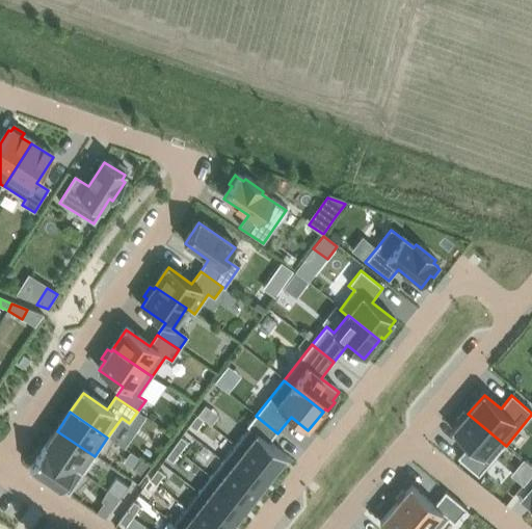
[(459,424),(452,432),(469,446),(457,459),(478,478),(506,446),(468,414),(466,416),(463,414),(456,422),(459,424)]
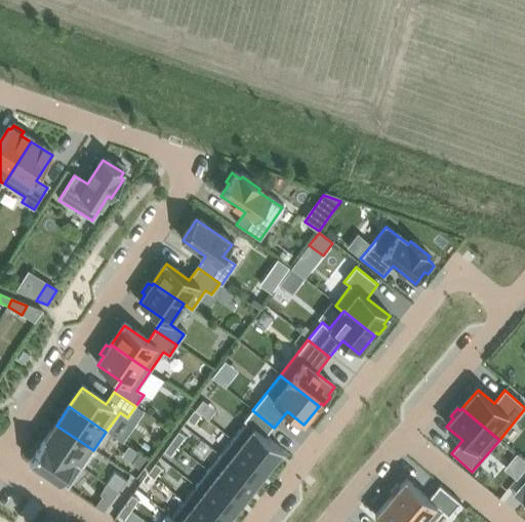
[(195,410),(187,420),(194,425),(201,414),(195,410)]
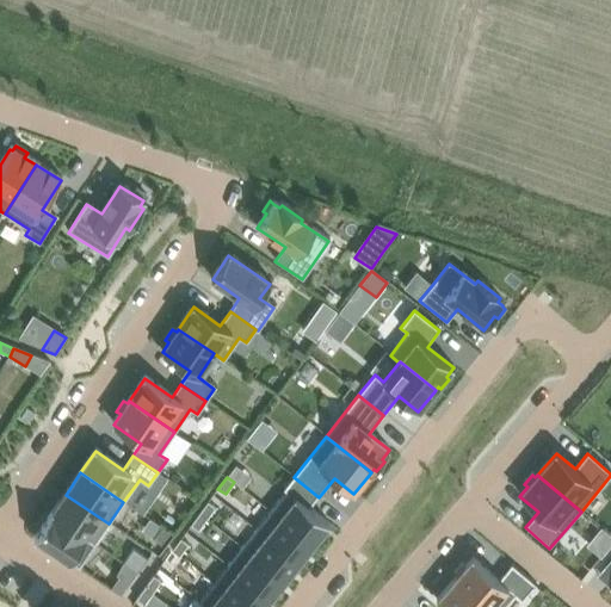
[(285,493),(270,512),(313,545),(329,525),(309,509),(319,497),(294,477),(283,490),(285,493)]
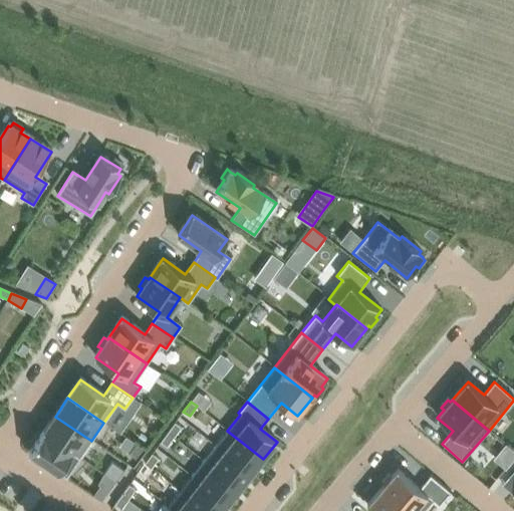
[(55,417),(43,434),(72,454),(79,459),(91,441),(55,417)]
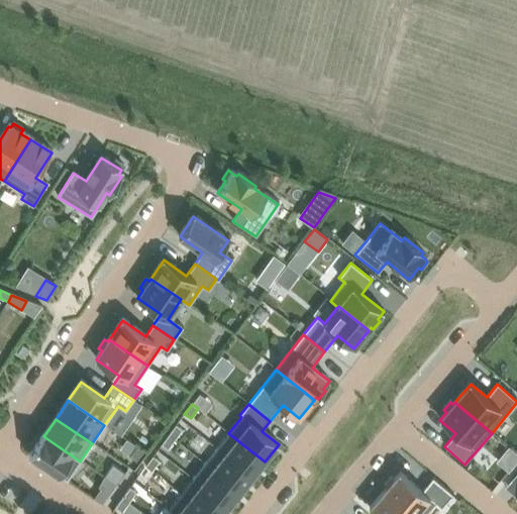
[(176,425),(169,435),(175,439),(183,429),(176,425)]
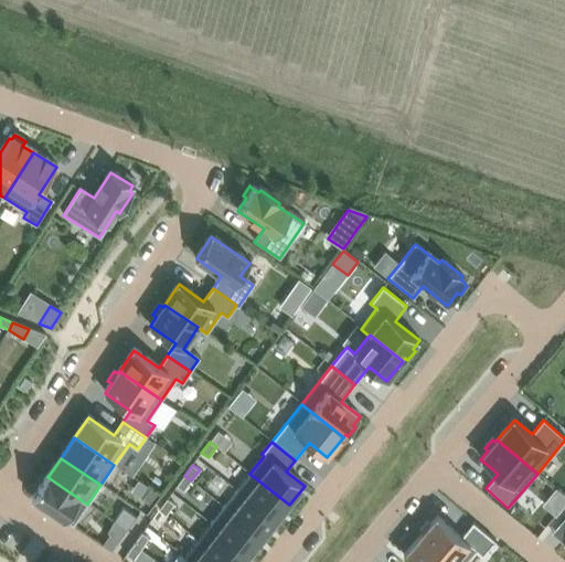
[(249,474),(236,490),(276,521),(289,505),(249,474)]
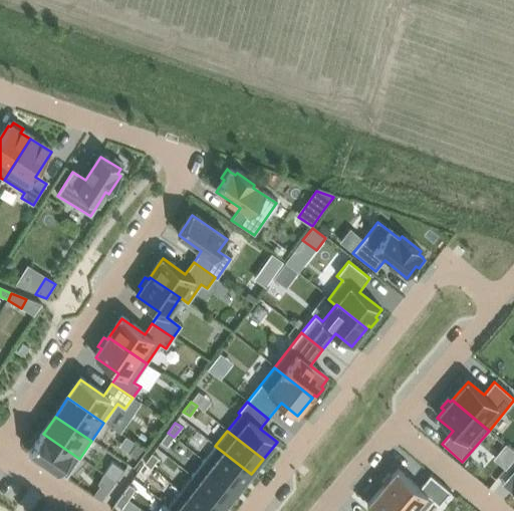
[(168,433),(161,443),(167,447),(174,437),(168,433)]
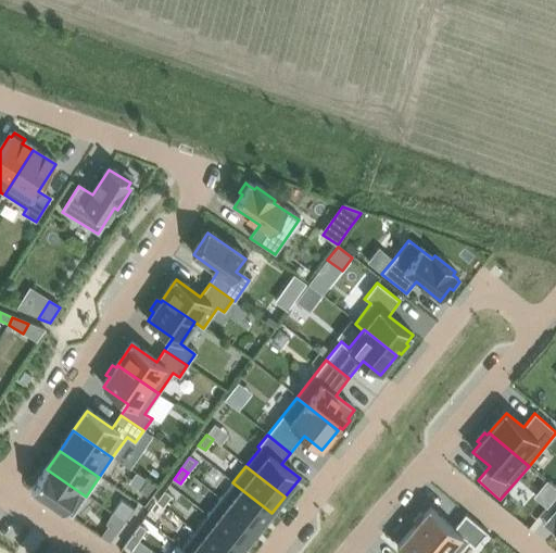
[(47,469),(33,490),(72,517),(86,497),(78,491),(47,469)]
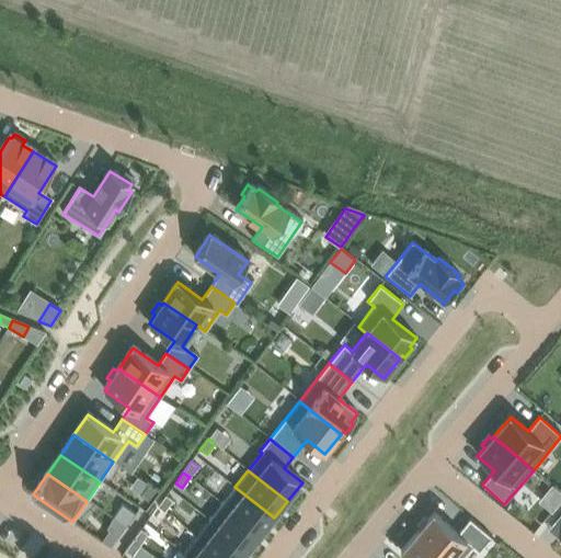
[(149,487),(141,497),(148,502),(156,491),(149,487)]
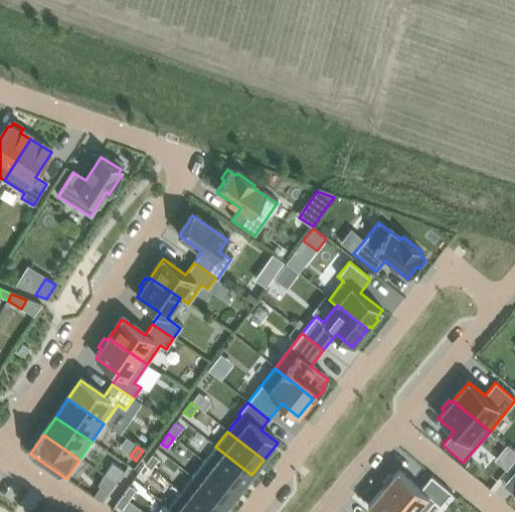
[(215,447),(203,462),(239,491),(251,475),(215,447)]
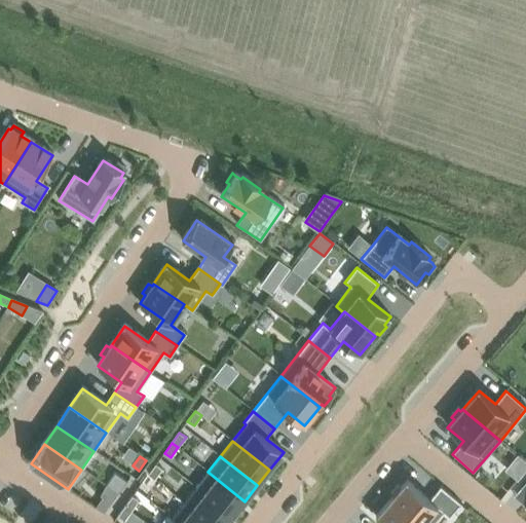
[(156,464),(148,475),(155,480),(162,469),(156,464)]
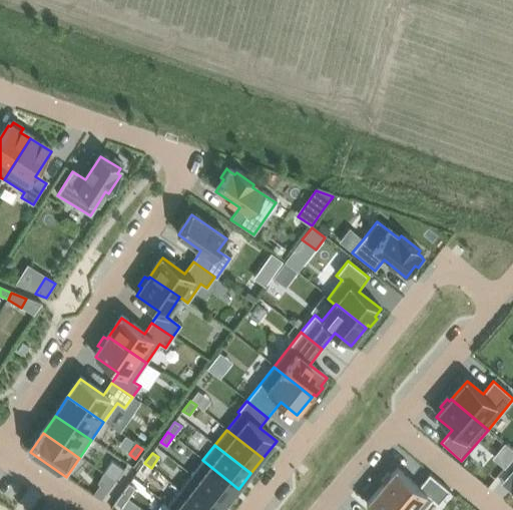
[(202,460),(190,475),(226,504),(238,489),(202,460)]
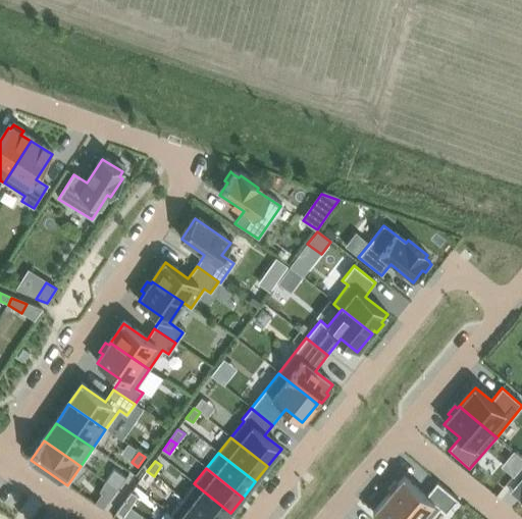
[(114,470),(105,482),(110,486),(117,491),(126,479),(114,470)]
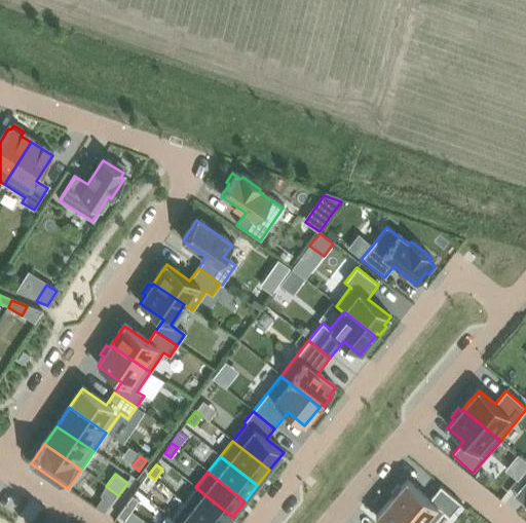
[(148,475),(141,485),(148,490),(155,480),(148,475)]
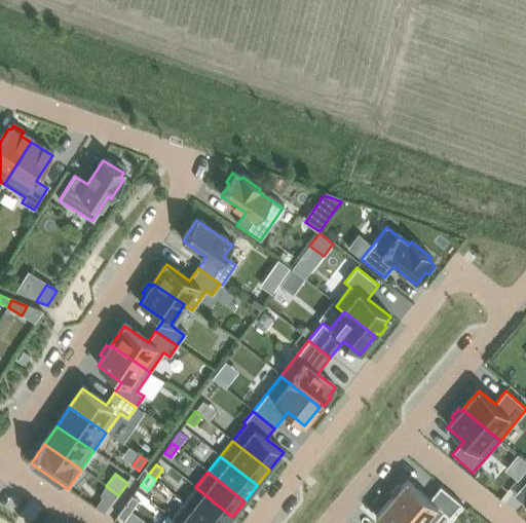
[(398,487),(390,495),(393,497),(391,499),(418,522),(436,522),(444,514),(449,519),(461,505),(440,487),(429,499),(407,481),(401,489),(398,487)]
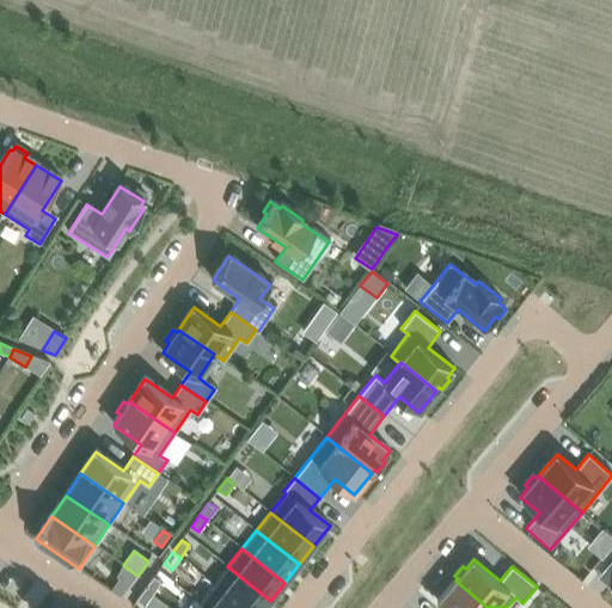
[(227,566),(214,584),(243,607),(264,607),(270,601),(227,566)]
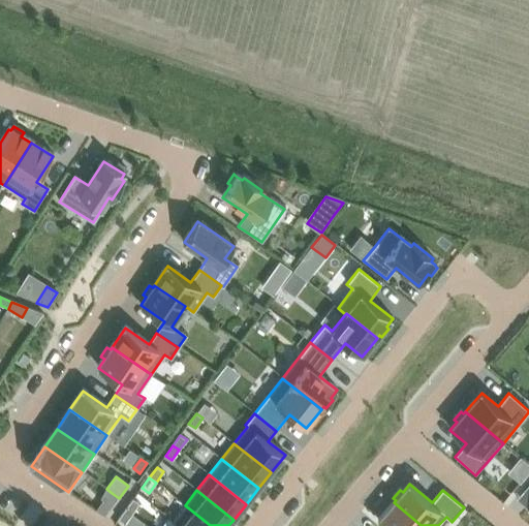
[(133,499),(125,509),(132,515),(139,504),(133,499)]
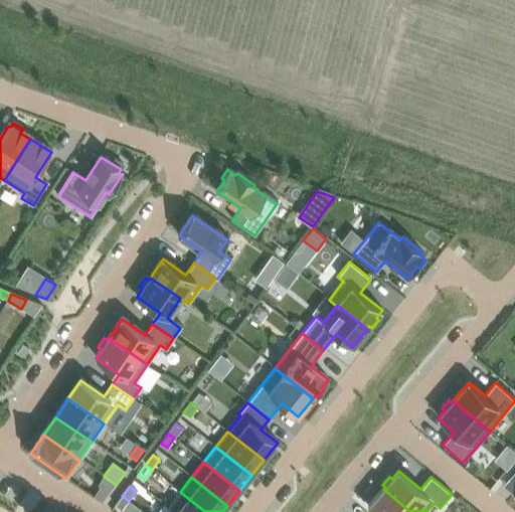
[(409,511),(383,489),(367,507),(372,511),(409,511)]
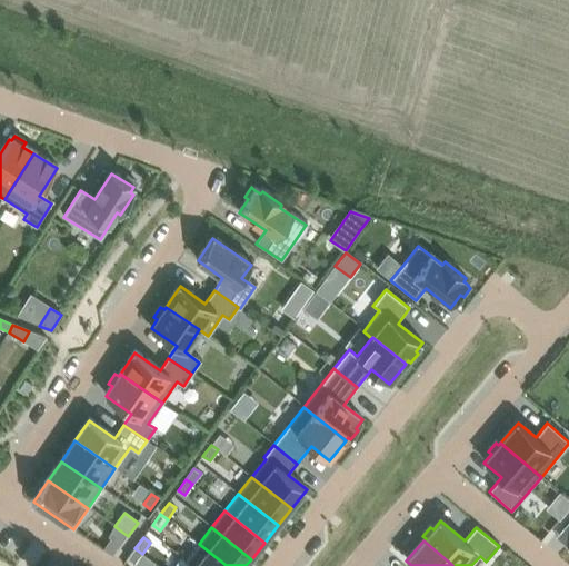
[(113,542),(105,553),(112,557),(120,546),(113,542)]
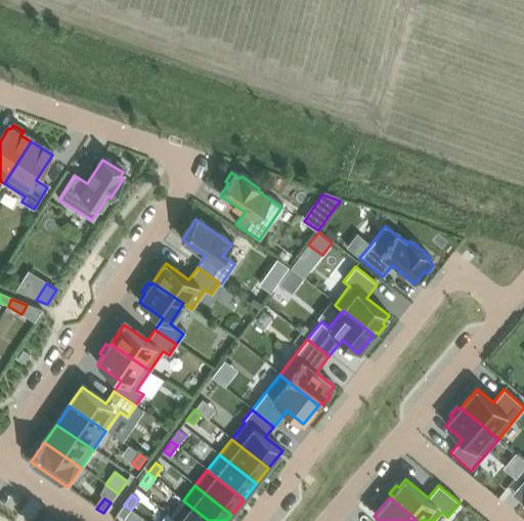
[(208,520),(183,501),(170,517),(174,520),(208,520)]
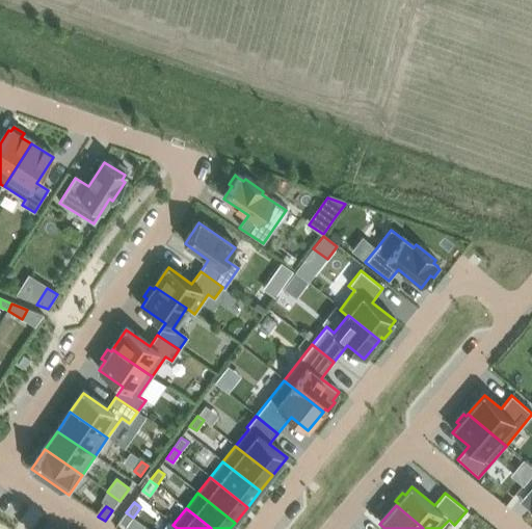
[(126,512),(118,523),(126,528),(133,518),(126,512)]
